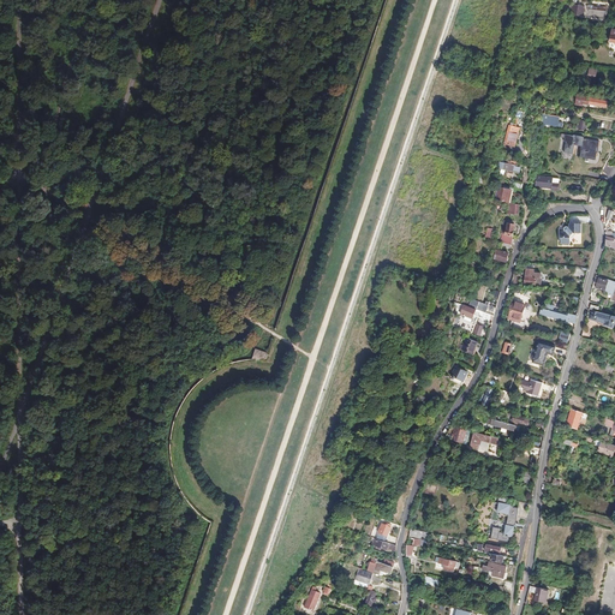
[(566,6),(566,0),(562,0),(561,15),(597,18),(598,4),(577,1),(577,7),(566,6)]
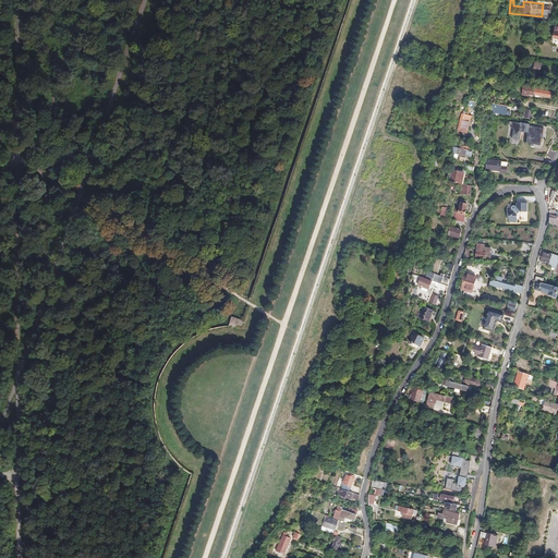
[(550,92),(542,89),(542,87),(530,86),(530,87),(523,86),(522,94),(529,95),(533,95),(533,94),(549,97),(550,92)]
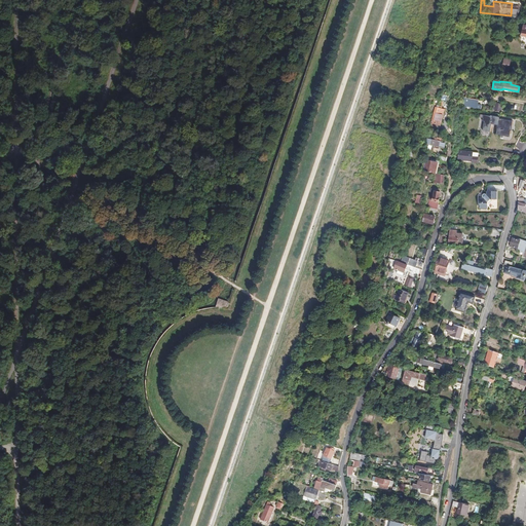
[(435,124),(439,109),(431,106),(427,121),(435,124)]
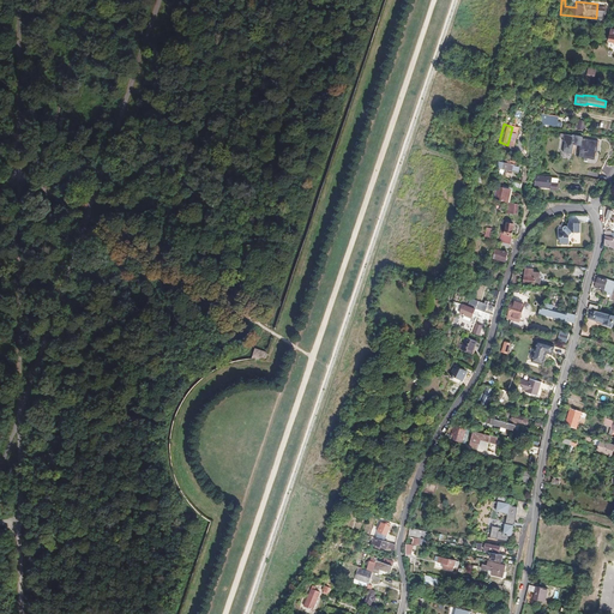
[(589,146),(589,150),(588,150),(587,157),(591,157),(591,155),(602,157),(603,151),(602,151),(603,146),(605,146),(606,140),(596,139),(595,140),(590,140),(590,138),(590,136),(579,134),(567,133),(566,137),(571,137),(570,142),(572,142),(571,152),(579,154),(582,145),(588,145),(589,146)]
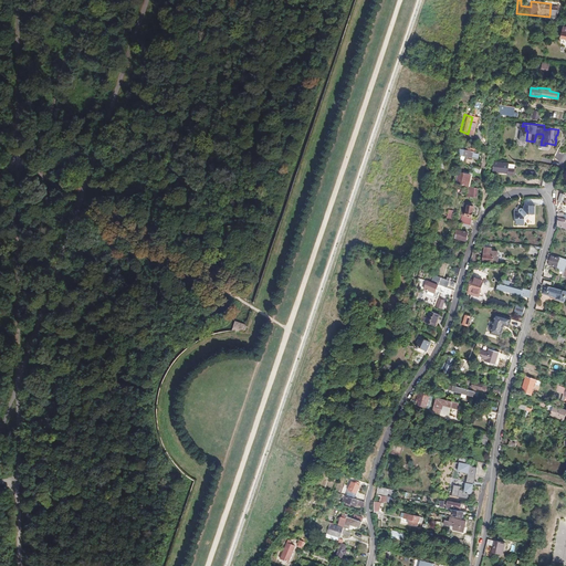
[(478,159),(479,149),(467,147),(465,150),(462,149),(461,156),(478,159)]
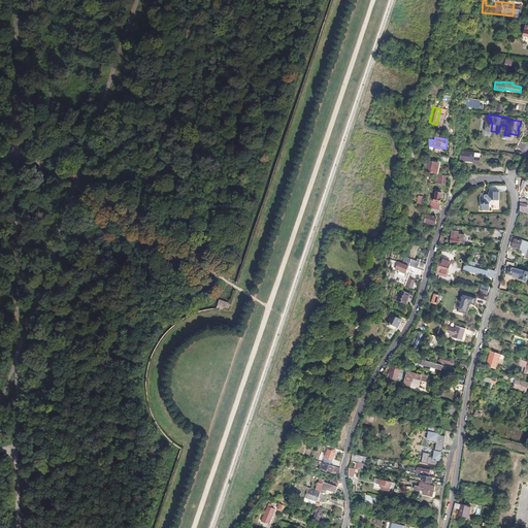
[(459,159),(472,161),(472,162),(477,163),(479,156),(473,156),(473,152),(460,151),(459,159)]
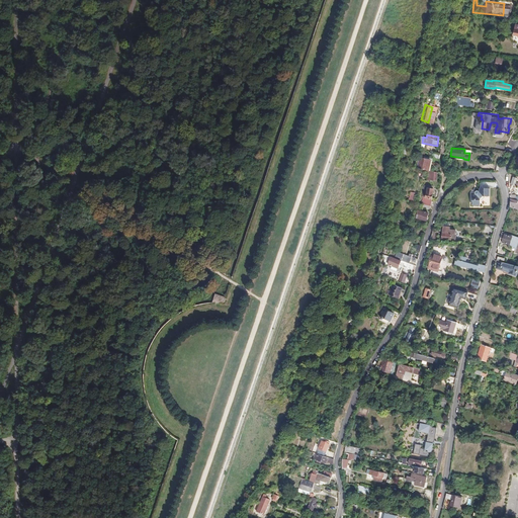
[(419,168),(429,171),(431,160),(421,158),(419,168)]
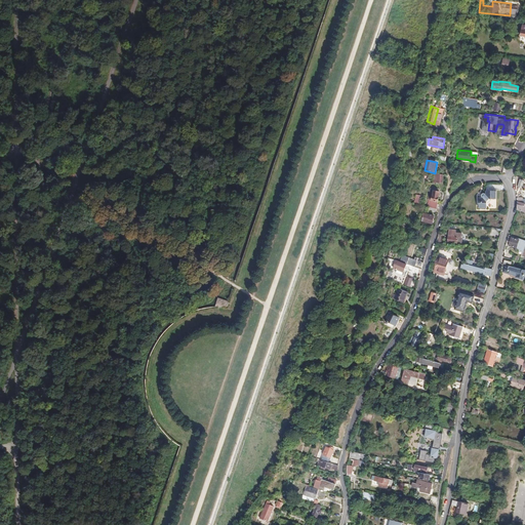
[(496,200),(497,192),(486,191),(486,195),(485,195),(484,194),(483,194),(482,195),(483,196),(484,197),(483,199),(481,198),(479,198),(479,209),(487,209),(487,202),(489,202),(489,200),(496,200)]
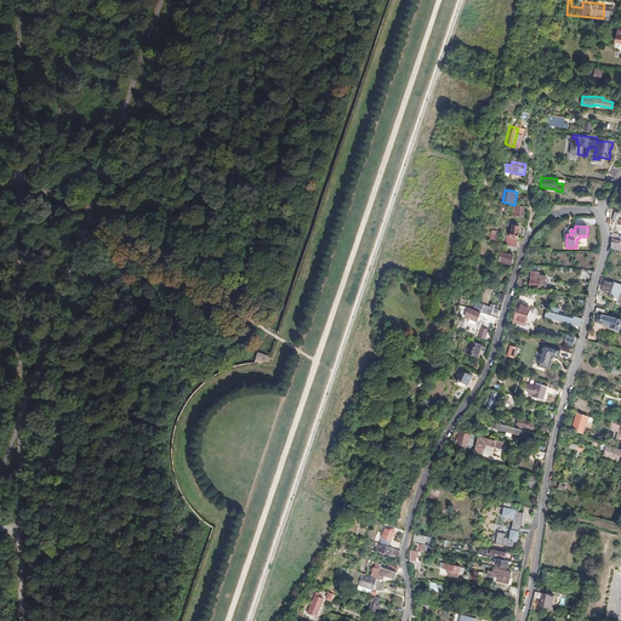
[(619,234),(610,234),(611,240),(611,249),(613,249),(620,251),(620,240),(616,239),(617,235),(619,234)]
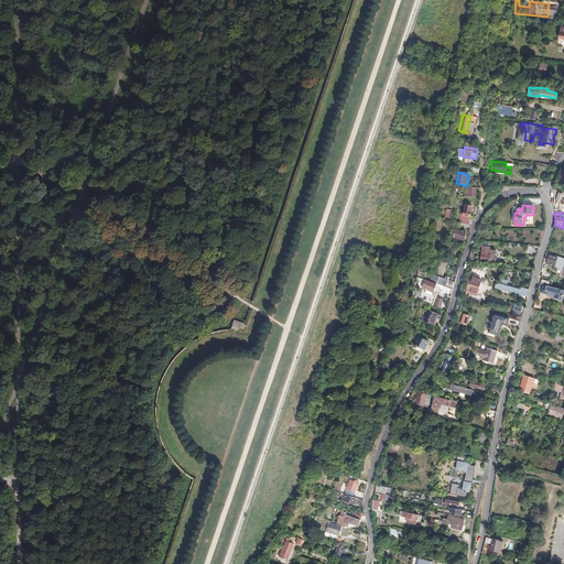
[(459,221),(468,224),(470,216),(464,215),(459,214),(457,220),(459,221)]
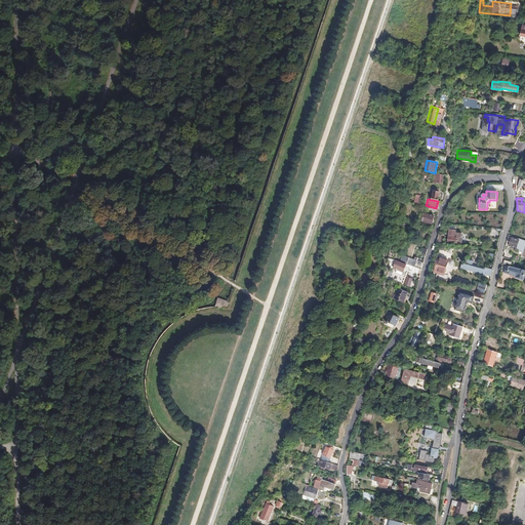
[(432,224),(434,215),(423,213),(422,220),(432,224)]
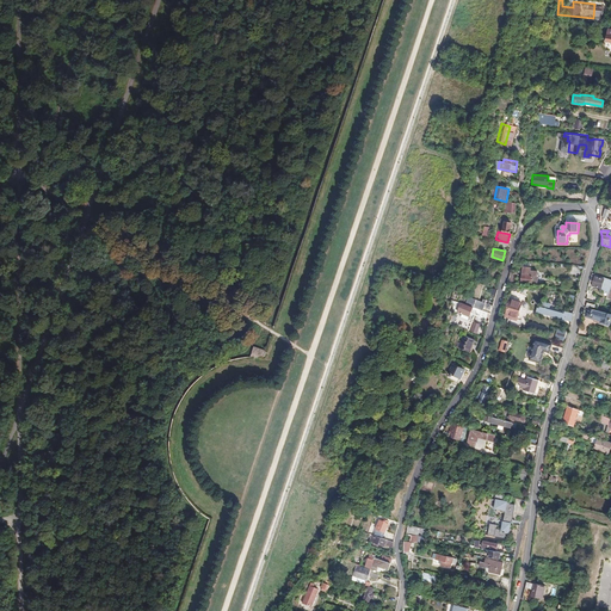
[(523,267),(522,282),(536,283),(537,271),(530,271),(530,267),(523,267)]
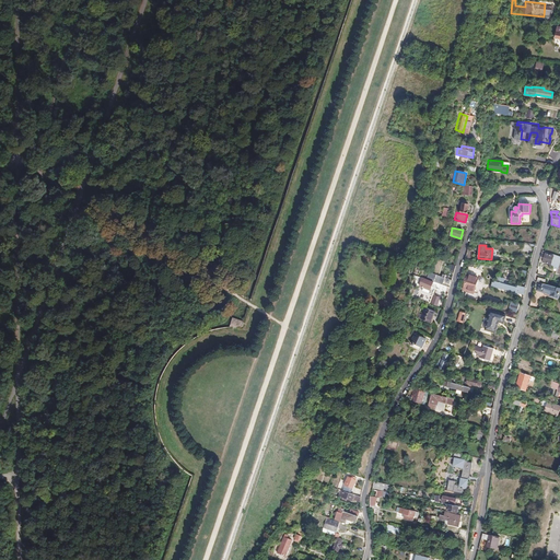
[(559,269),(559,266),(559,256),(553,255),(552,256),(544,253),(541,258),(544,259),(543,263),(550,266),(550,267),(559,269)]
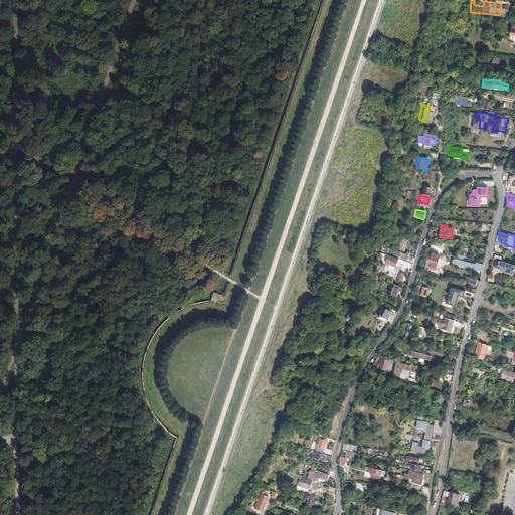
[(413,262),(414,256),(394,250),(393,255),(400,258),(400,259),(400,260),(407,262),(407,260),(413,262)]
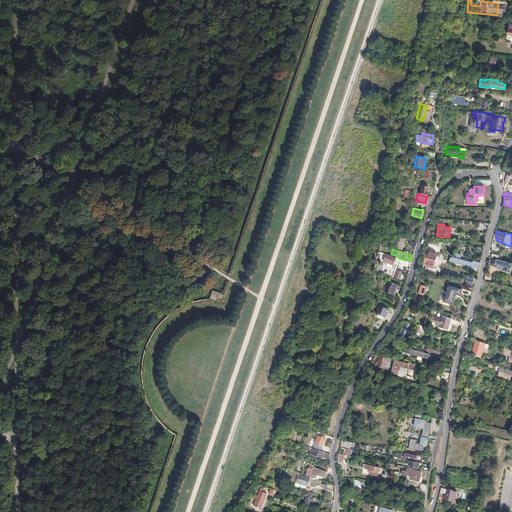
[(426,264),(433,266),(436,253),(425,250),(421,263),(426,264)]
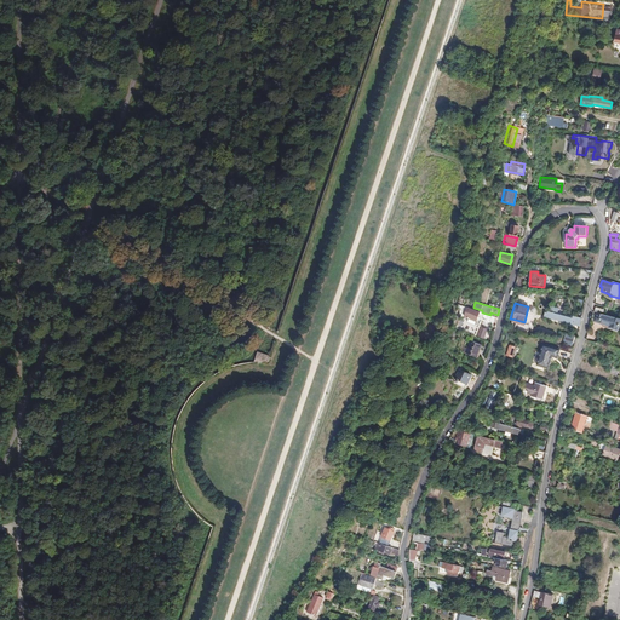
[(478,310),(463,305),(461,311),(464,311),(463,316),(475,320),(478,310)]
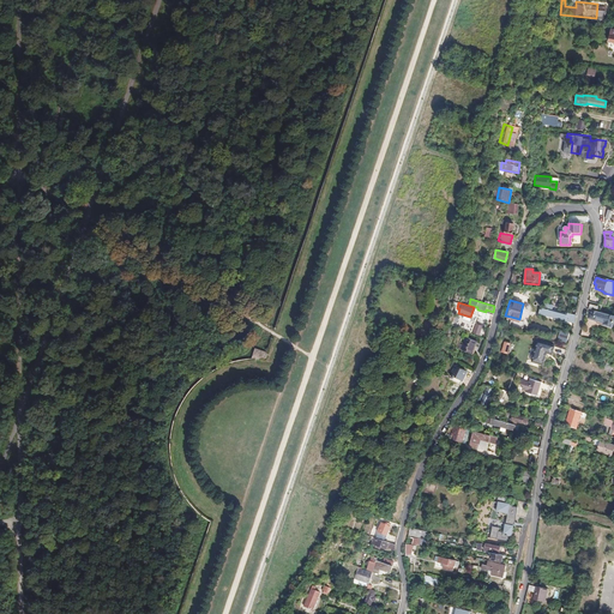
[(565,321),(575,323),(576,315),(567,313),(567,314),(552,311),(542,308),(542,309),(541,313),(565,320),(565,321)]
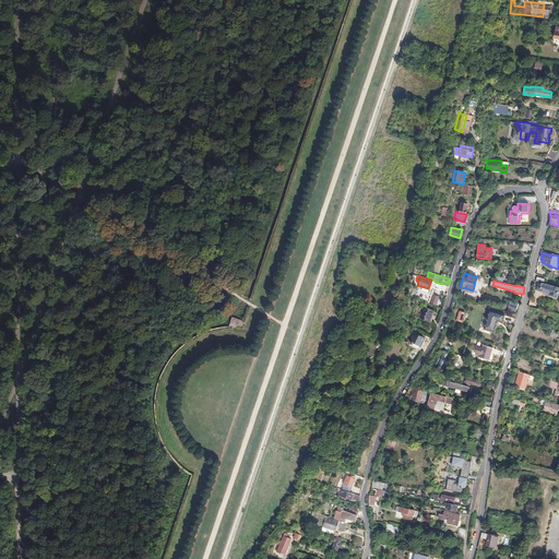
[(442,292),(444,285),(442,284),(435,282),(433,288),(442,292)]
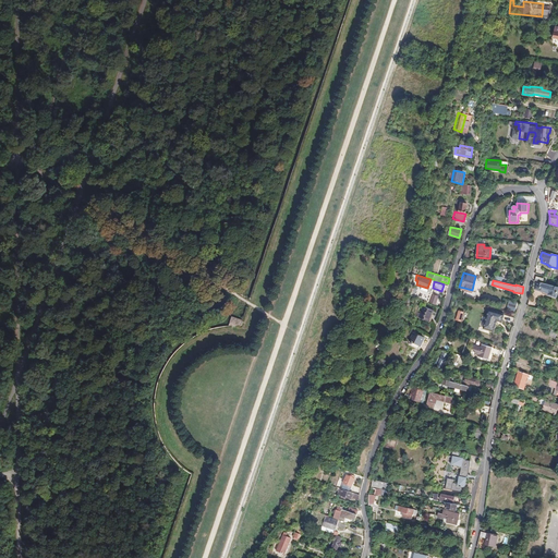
[(556,296),(557,289),(557,288),(536,282),(534,289),(541,291),(541,290),(549,292),(548,294),(556,296)]
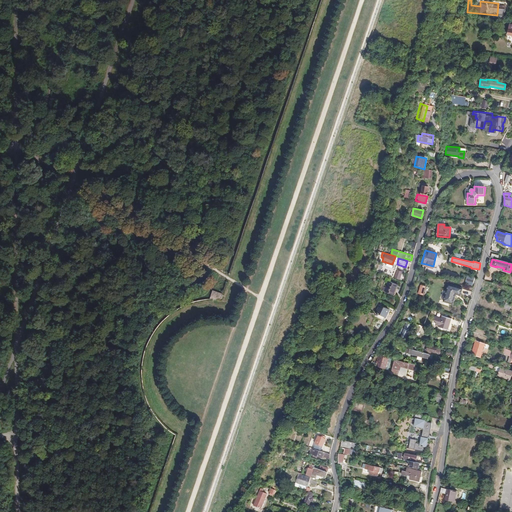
[(424,272),(434,275),(436,268),(433,267),(433,266),(426,264),(424,272)]
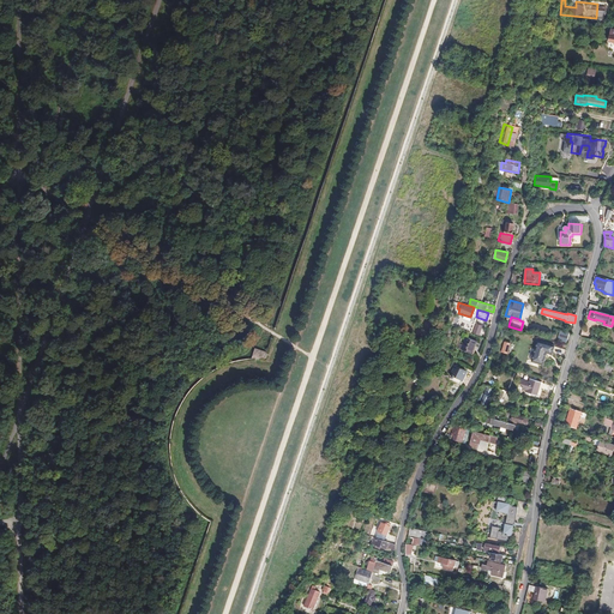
[(463,347),(474,351),(477,341),(465,336),(463,347)]
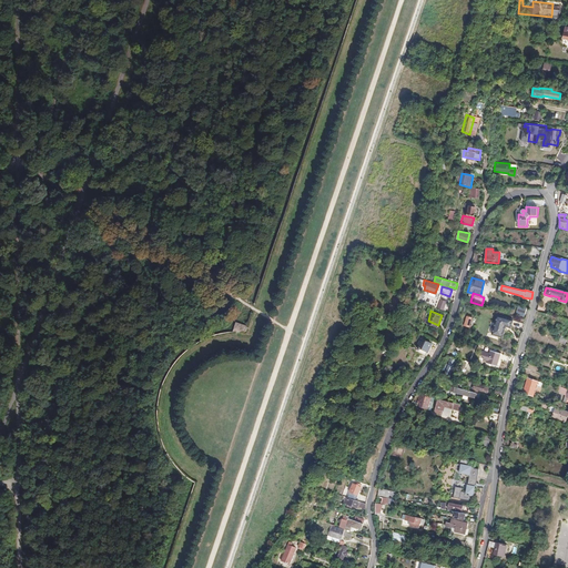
[(506,325),(511,327),(514,320),(498,314),(495,323),(506,325)]
